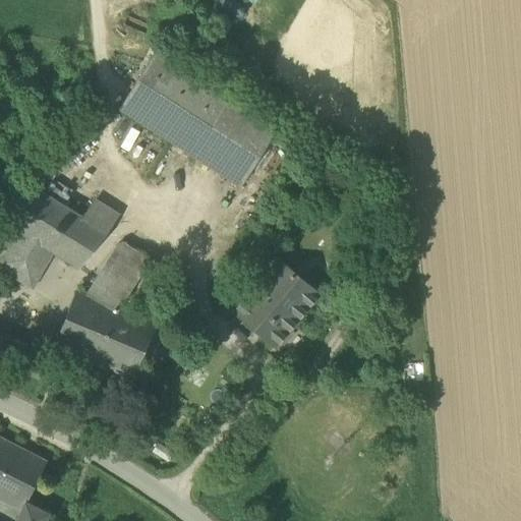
[(239,187),(241,189),(279,129),(196,75),(158,51),(119,110),(239,187)]
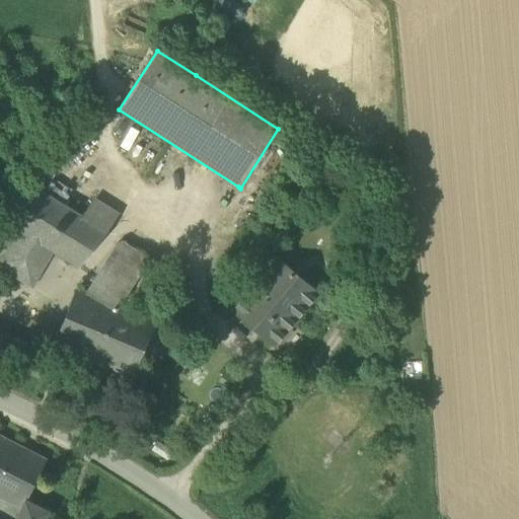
[(79,268),(106,232),(82,217),(30,184),(0,217),(0,218),(20,231),(55,252),(79,268)]
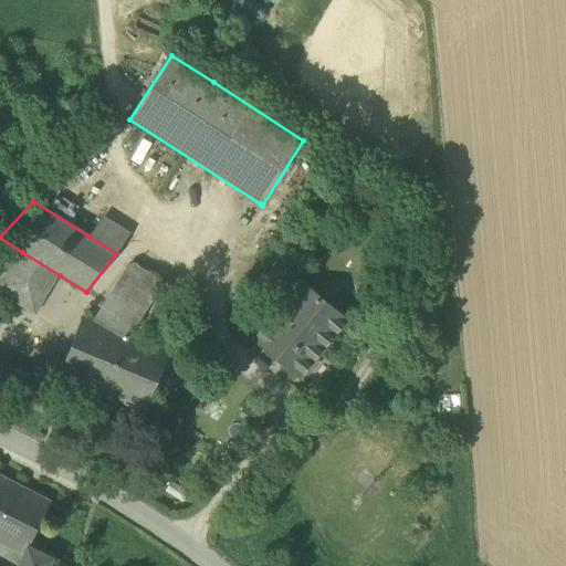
[(105,218),(90,237),(116,253),(133,234),(105,218)]
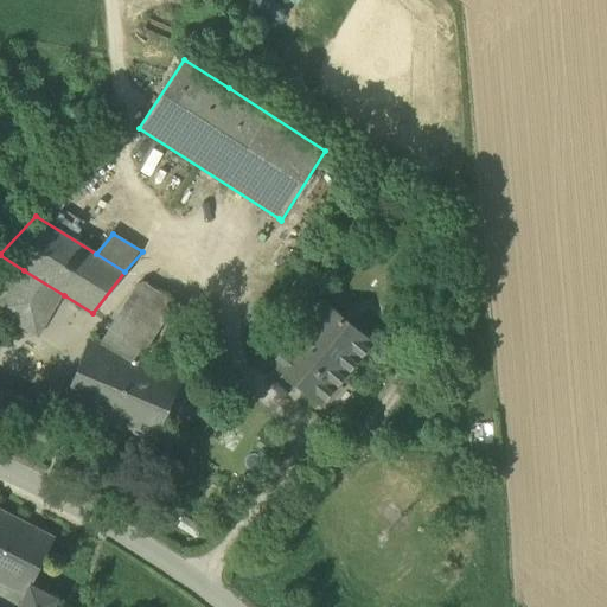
[(0,294),(24,270),(0,255),(0,294)]
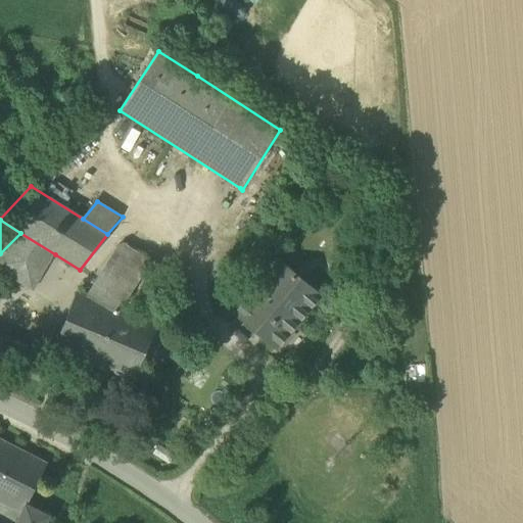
[(55,254),(20,233),(0,253),(0,270),(33,292),(55,254)]
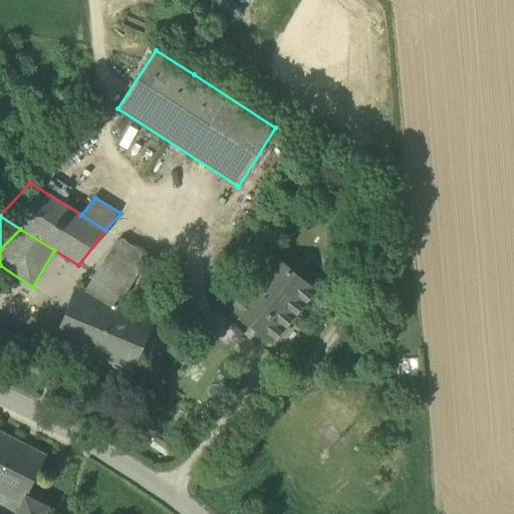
[(237,269),(252,281),(269,262),(269,263),(278,252),(263,239),(237,269)]
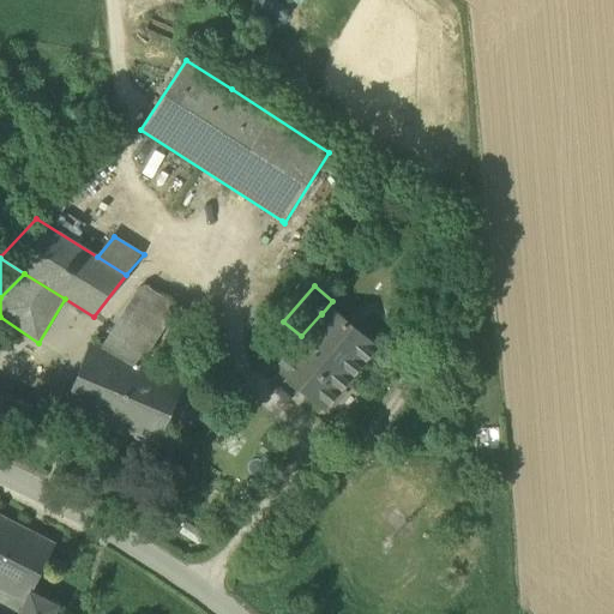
[(103,345),(140,366),(178,307),(145,287),(138,289),(103,345)]
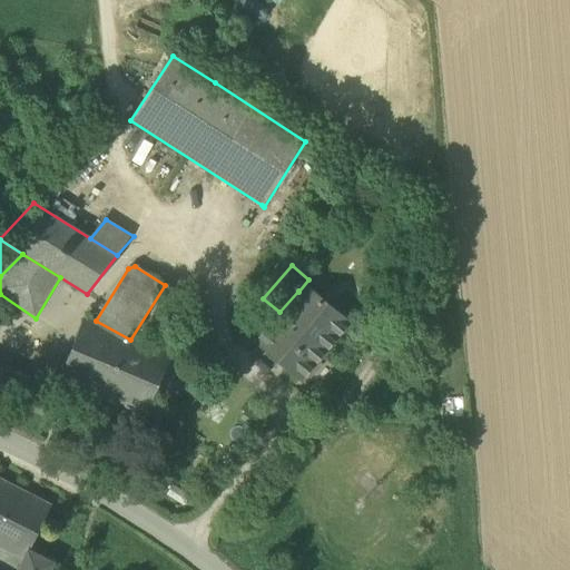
[(256,341),(301,379),(342,328),(326,315),(298,292),(298,291),(279,312),(256,341)]
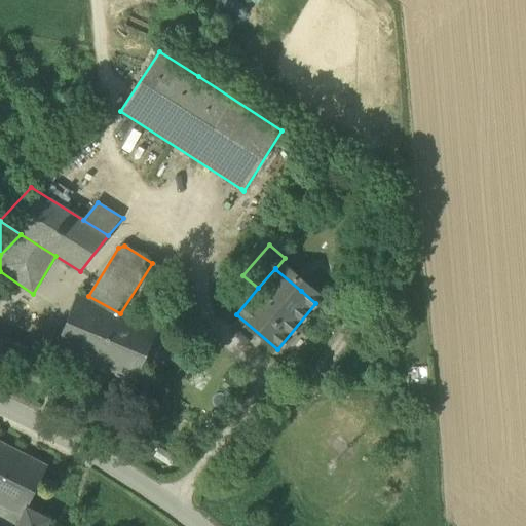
[(301,291),(315,303),(329,287),(314,274),(308,283),(301,291)]
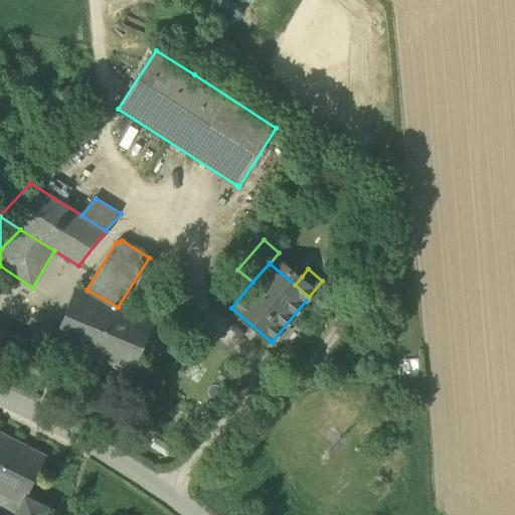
[(80,350),(129,371),(151,321),(118,307),(87,290),(78,286),(52,349),(76,359),(80,350)]
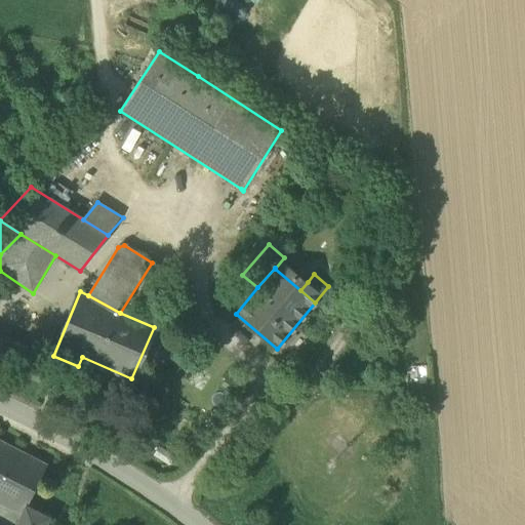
[(42,359),(0,339),(0,364),(43,384),(50,363),(42,359)]
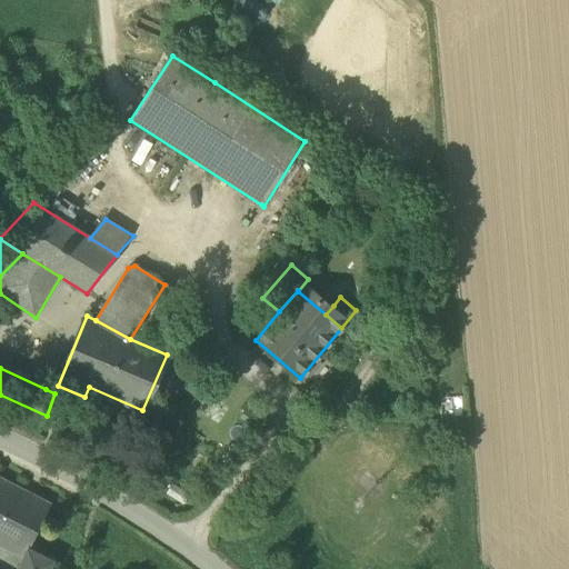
[(0,547),(22,558),(29,549),(50,505),(0,479),(0,547)]
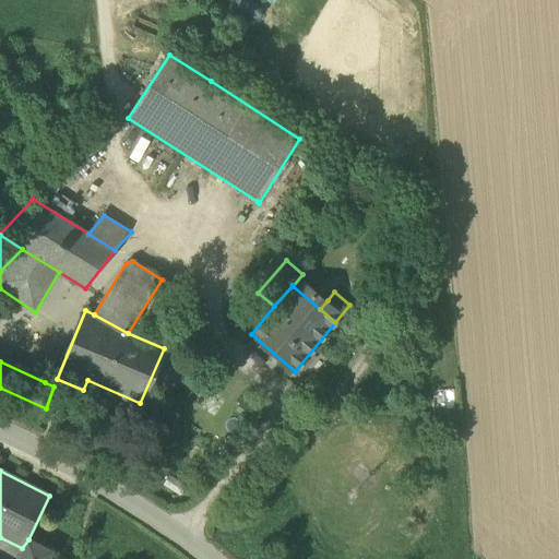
[(170,475),(164,486),(180,497),(187,486),(170,475)]
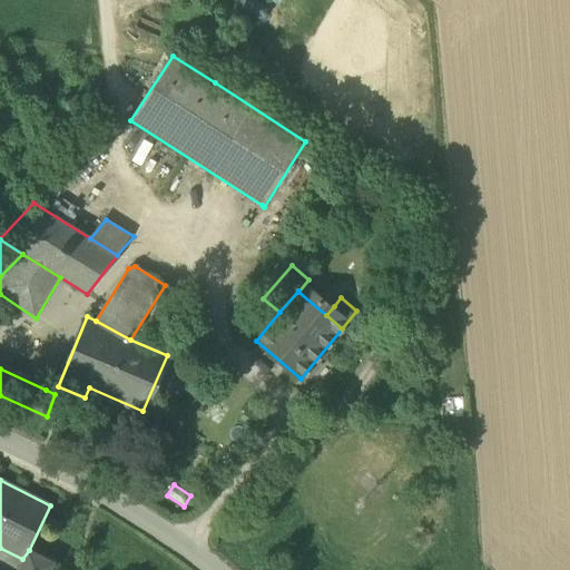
[(22,559),(17,569),(50,569),(55,562),(29,550),(22,559)]
